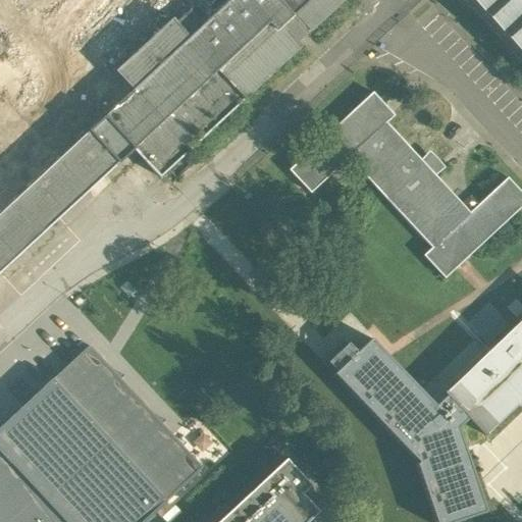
[(521,0),(460,0),(521,65),(521,0)]
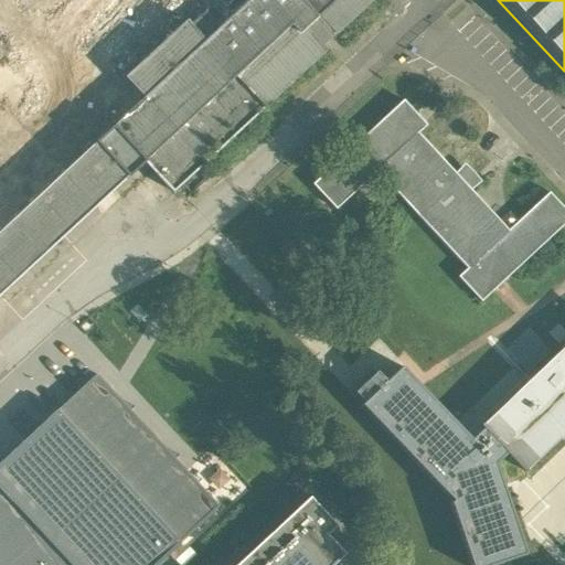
[(508,231),(417,135),(425,127),(402,102),(312,185),(336,211),(375,173),(466,269),(457,278),(480,302),(564,222),(564,211),(547,193),(508,231)]
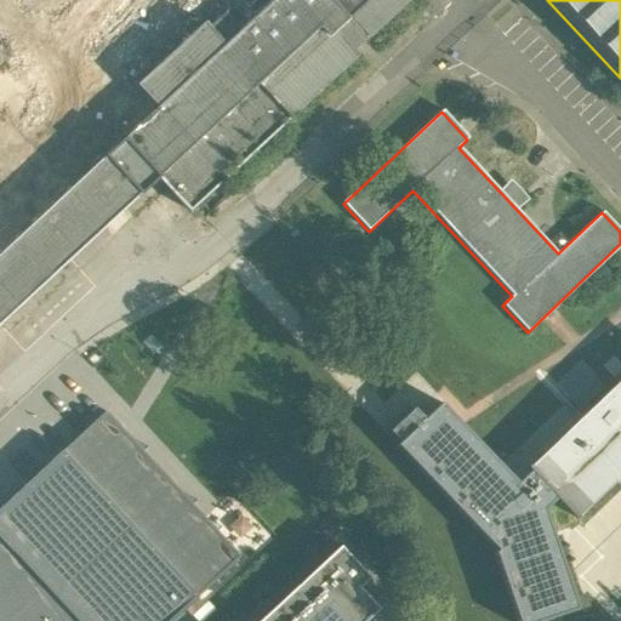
[(512,178),(501,187),(514,201),(524,193),(512,178)]
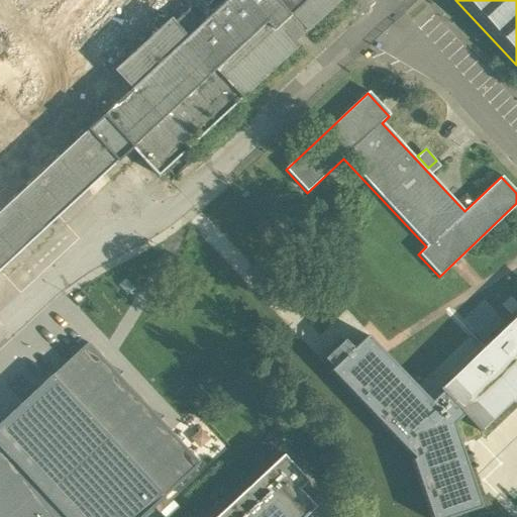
[(516,322),(444,392),(479,428),(516,391),(516,322)]
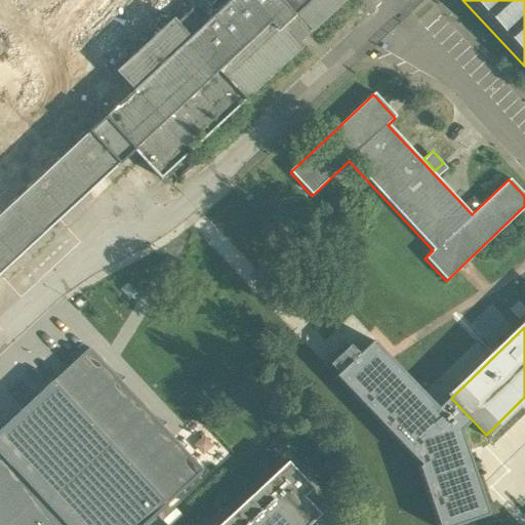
[(451,398),(438,408),(373,341),(336,376),(417,462),(437,524),(459,524),(488,516),(467,448),(475,446),(486,435),(451,398)]
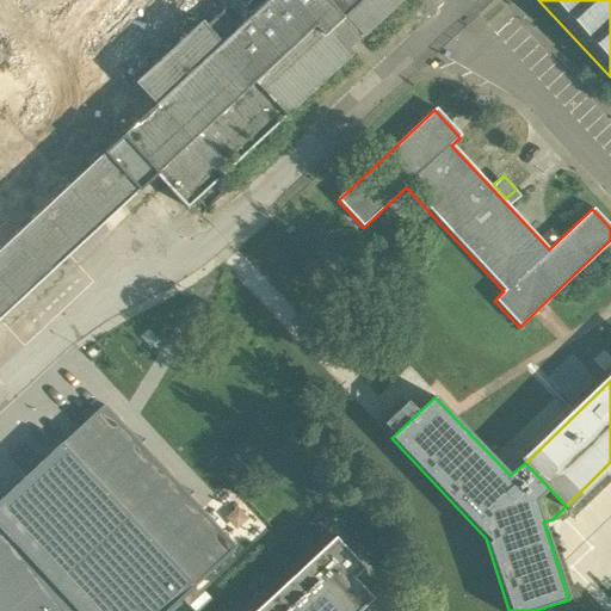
[(103,406),(61,445),(0,501),(0,610),(167,610),(235,548),(103,406)]
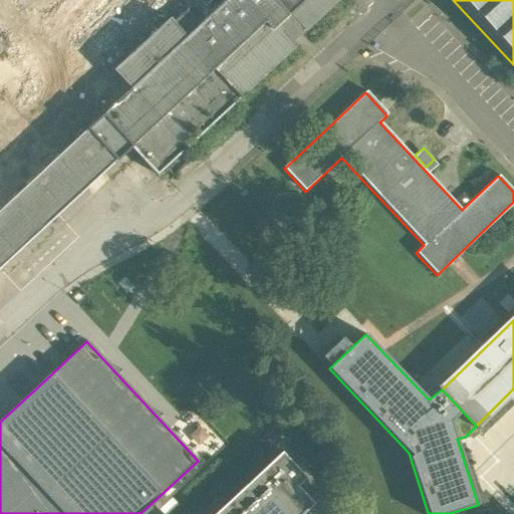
[(281,454),(215,513),(302,513),(313,504),(296,486),(304,478),(281,454)]
